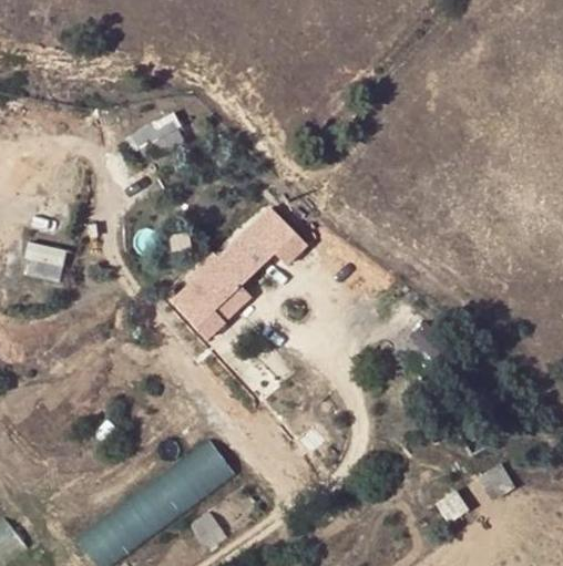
[(134,160),(185,143),(175,115),(125,131),(134,160)]
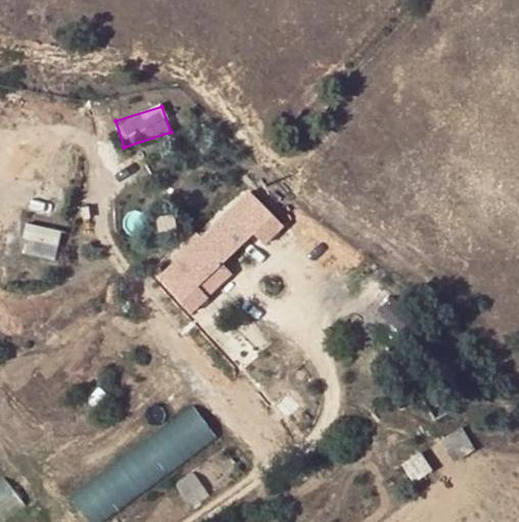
[(187,314),(279,221),(245,187),(152,280),(187,314)]
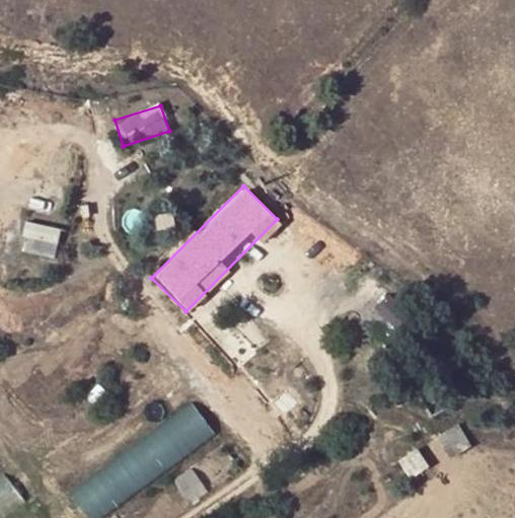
[(55,256),(60,227),(26,221),(21,250),(55,256)]
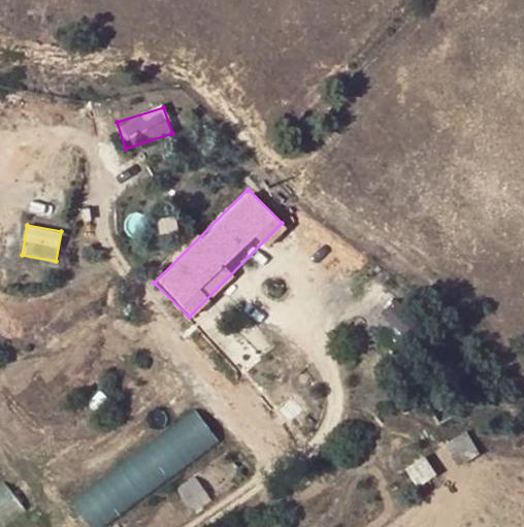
[(101,526),(220,442),(196,410),(69,501),(88,526),(101,526)]
